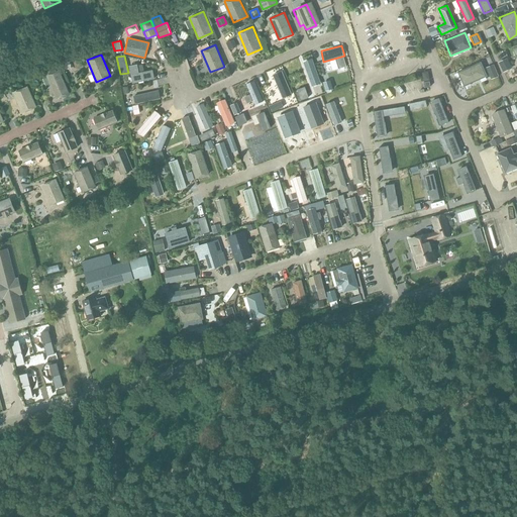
[(304,62),(312,86),(321,83),(312,59),(304,62)]
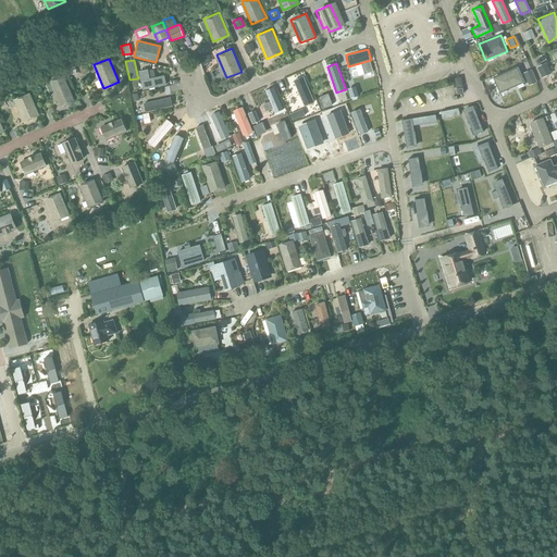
[(517,66),(492,76),(499,93),(523,82),(517,66)]
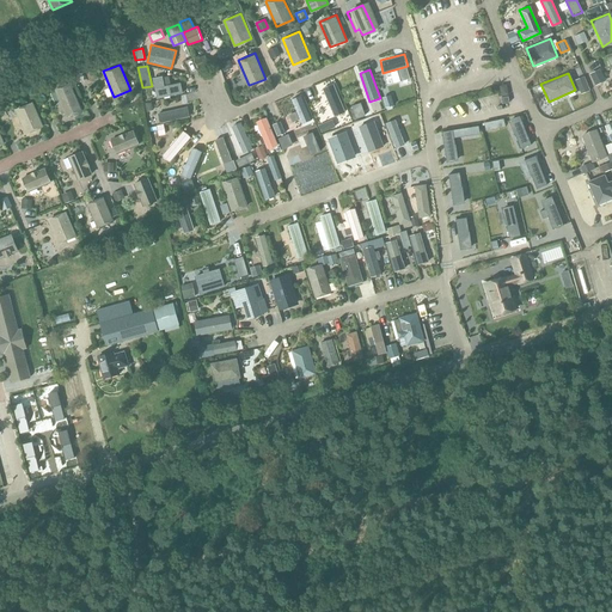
[(71,81),(54,89),(66,117),(83,110),(71,81)]
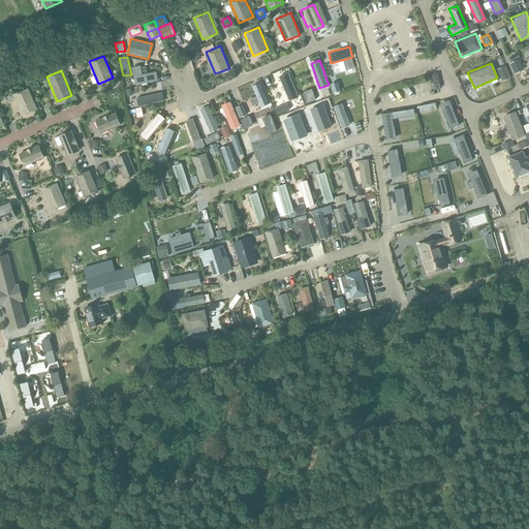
[(156,71),(134,75),(136,85),(158,80),(156,71)]
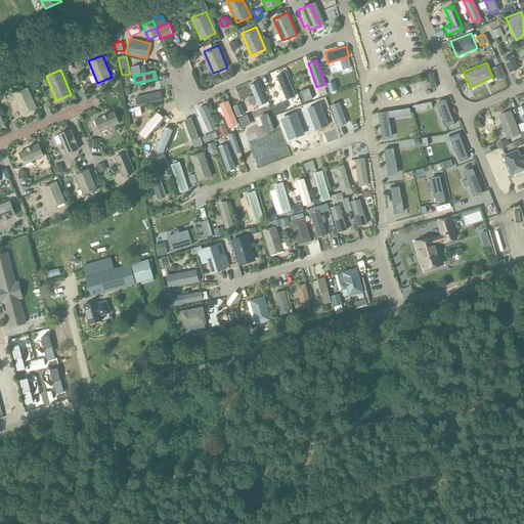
[(276,75),(288,99),(296,95),(285,72),(276,75)]
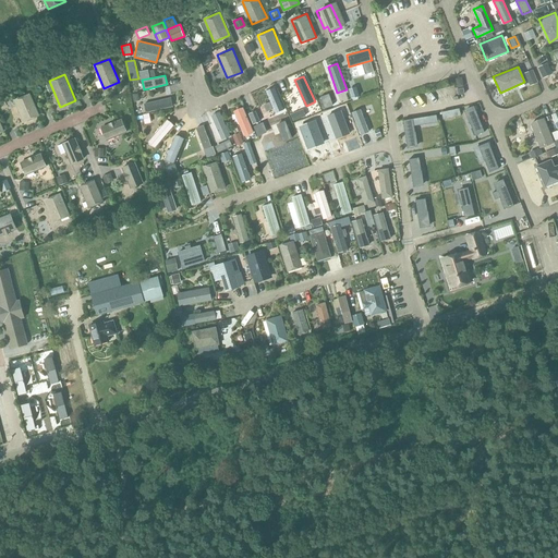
[(266,89),(276,113),(284,109),(275,86),(266,89)]
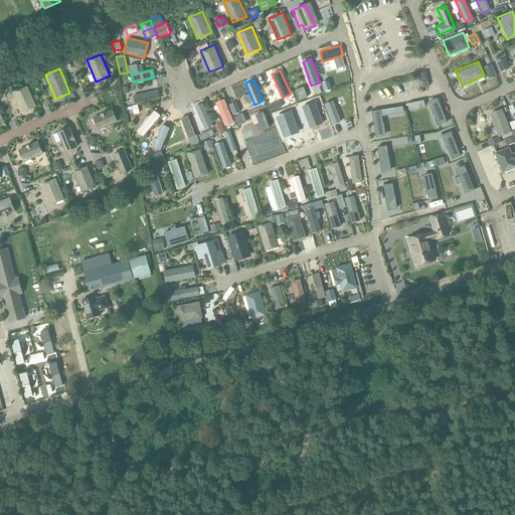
[(27,86),(13,91),(22,113),(36,107),(27,86)]
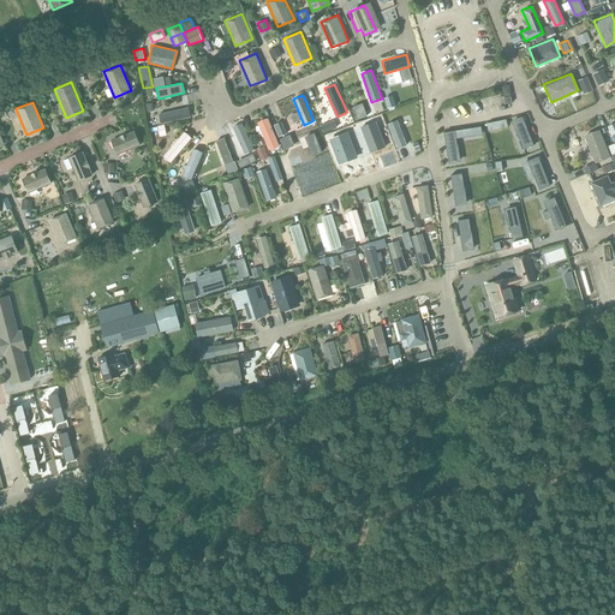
[(189,107),(159,113),(161,124),(191,117),(189,107)]
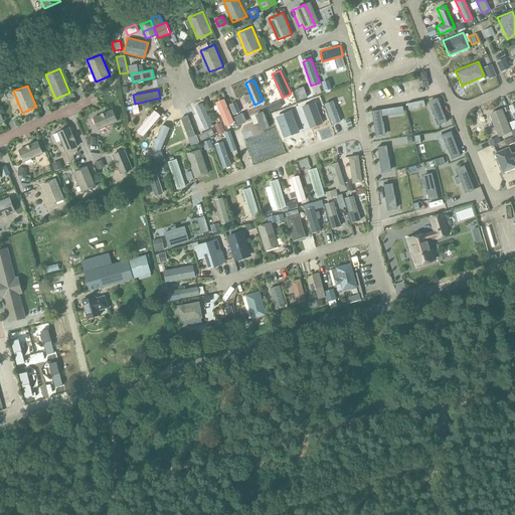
[(215,102),(225,126),(233,122),(223,99),(215,102)]
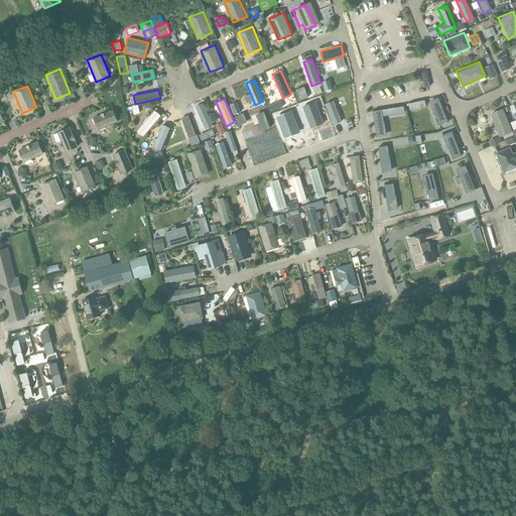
[(326,103),(334,124),(343,121),(334,100),(326,103)]
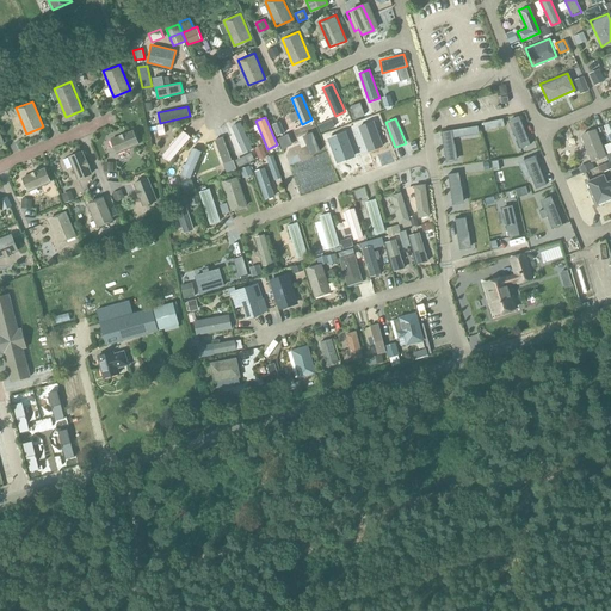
[(358,125),(369,152),(384,146),(374,119),(358,125)]
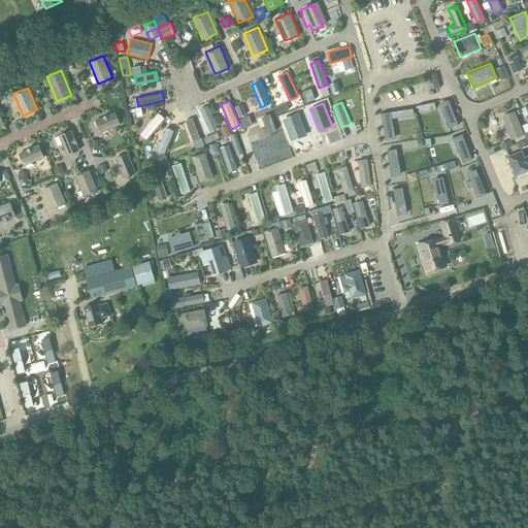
[(199,108),(209,133),(218,129),(207,104),(199,108)]
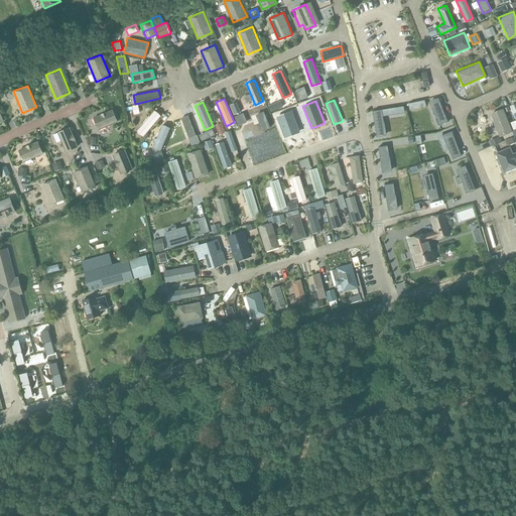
[(439,102),(432,105),(438,121),(445,119),(439,102)]
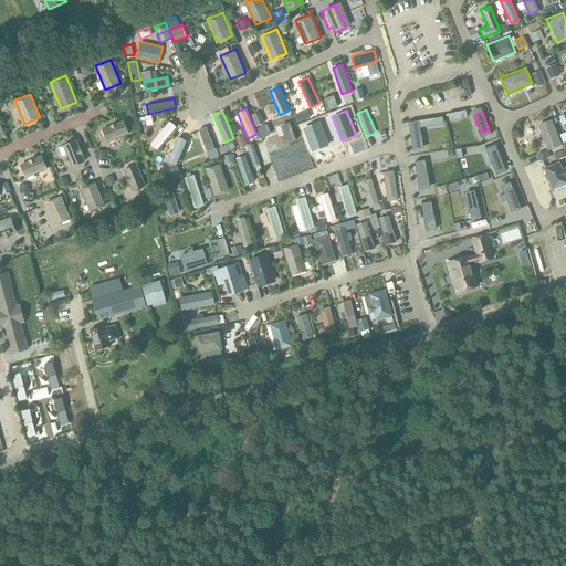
[(124,121),(102,129),(107,144),(129,134),(124,121)]
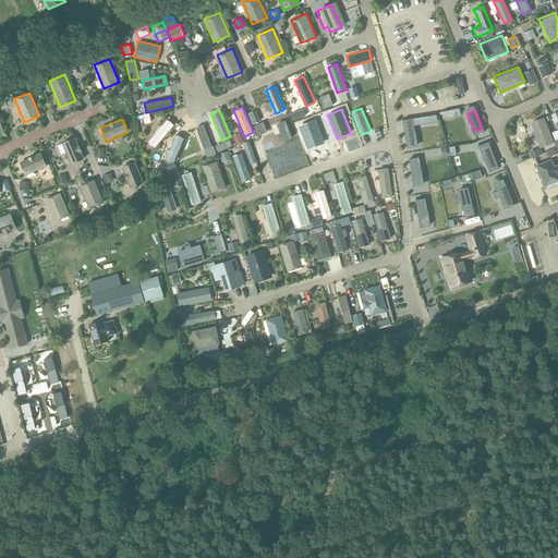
[(167,119),(147,141),(155,147),(174,124),(167,119)]
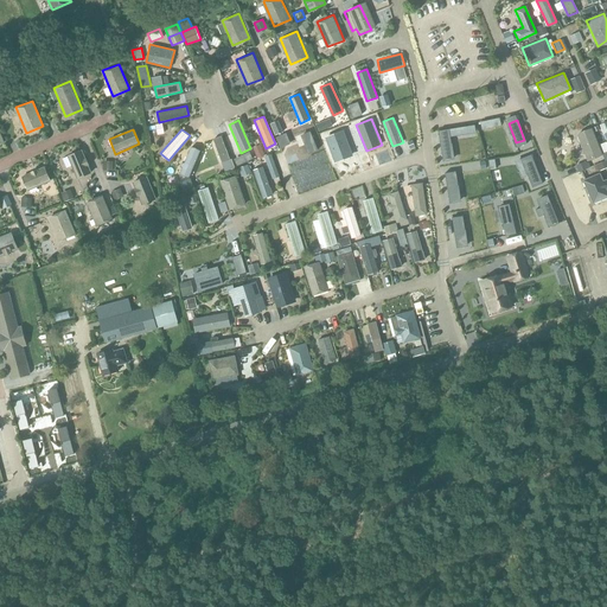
[(325,136),(336,161),(353,155),(344,129),(325,136)]
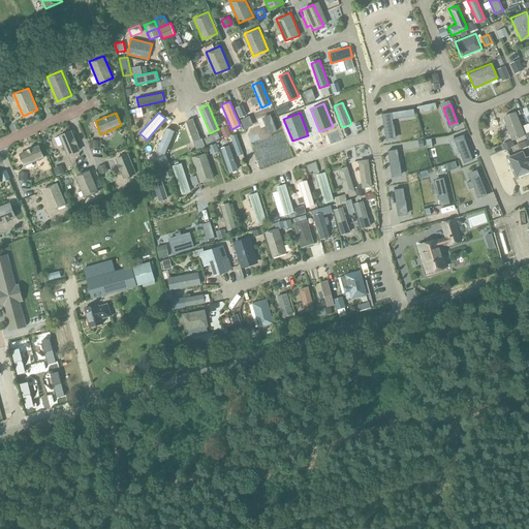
[(503,117),(511,138),(523,134),(515,113),(503,117)]
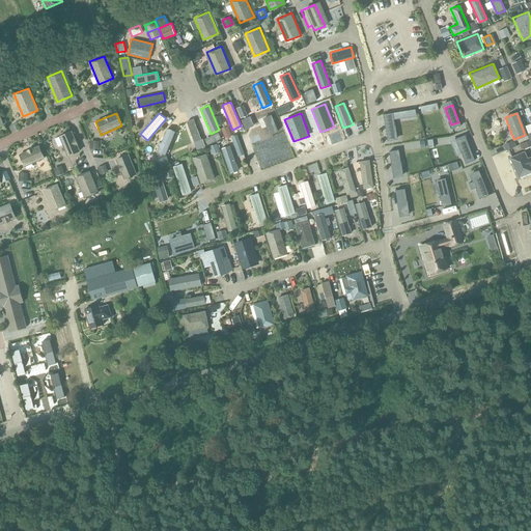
[(393,115),(384,117),(388,140),(398,138),(393,115)]
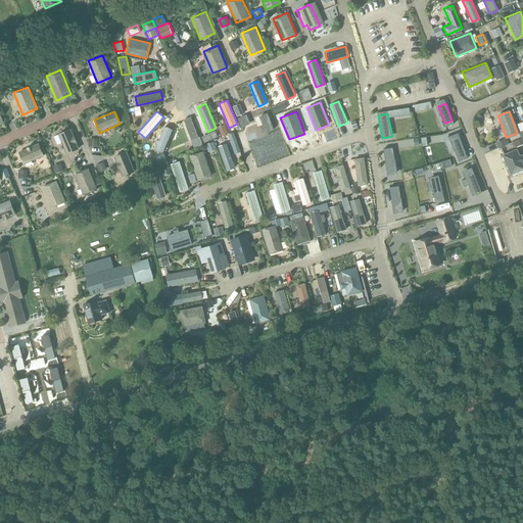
[(164,125),(154,150),(162,153),(173,128),(164,125)]
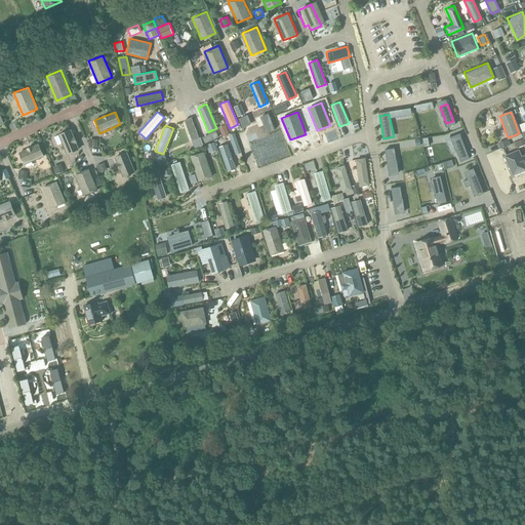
[(71,130),(58,135),(67,156),(79,150),(71,130)]
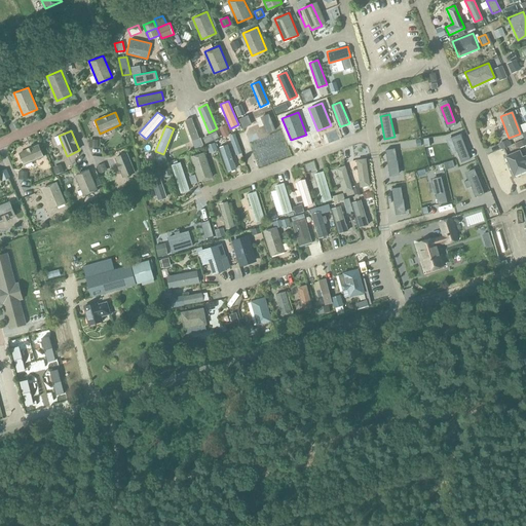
[(454,144),(452,145),(455,153),(457,152),(460,159),(467,156),(460,136),(453,139),(454,144)]
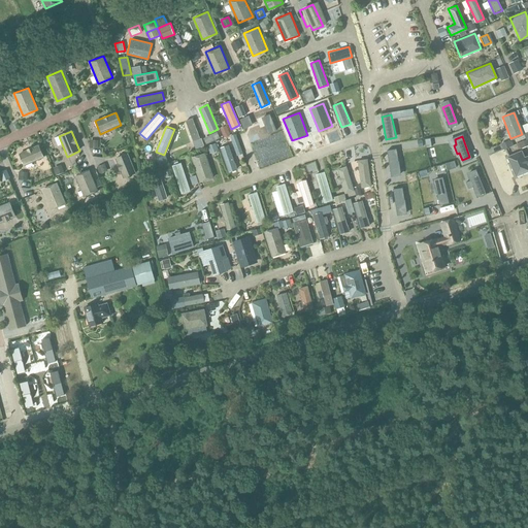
[(96,139),(87,141),(88,149),(97,147),(96,139)]
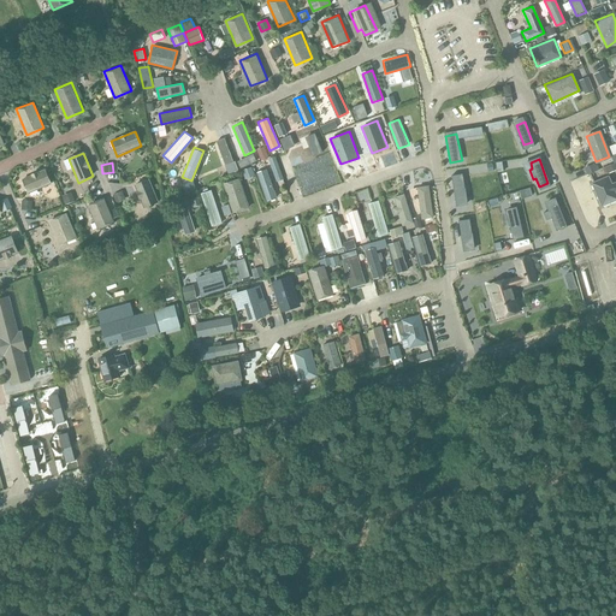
[(256,172),(267,201),(277,197),(267,169),(256,172)]
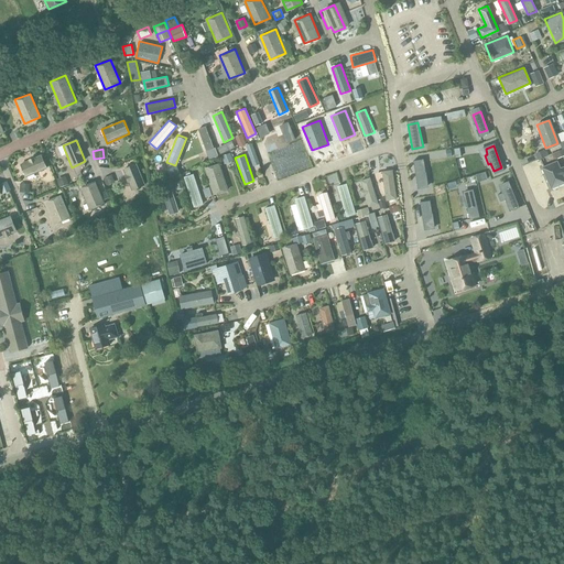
[(42,155),(20,164),(26,179),(47,169),(42,155)]
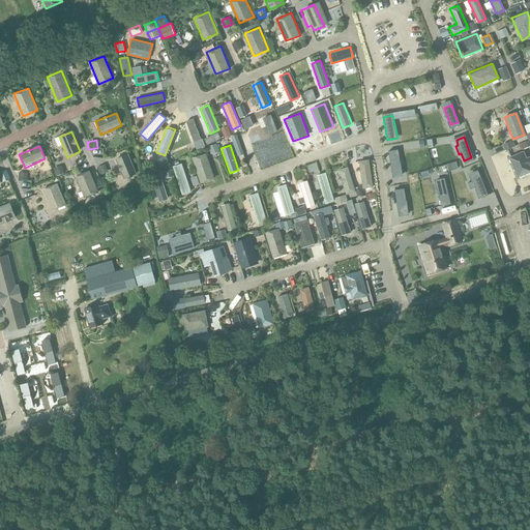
[(529,166),(523,150),(508,157),(517,177),(529,171),(529,166)]
